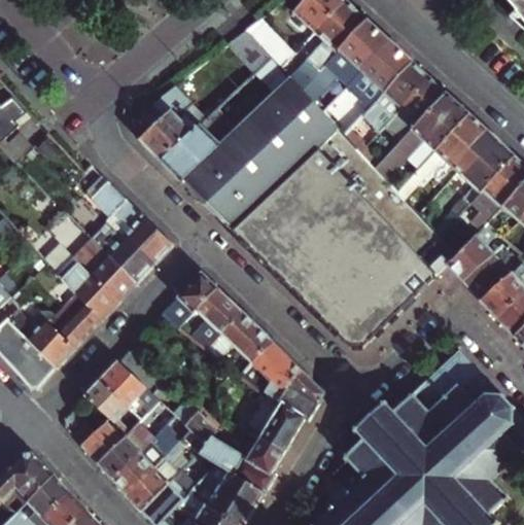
[(313,30),(341,0),(301,0),(292,9),(313,30)]
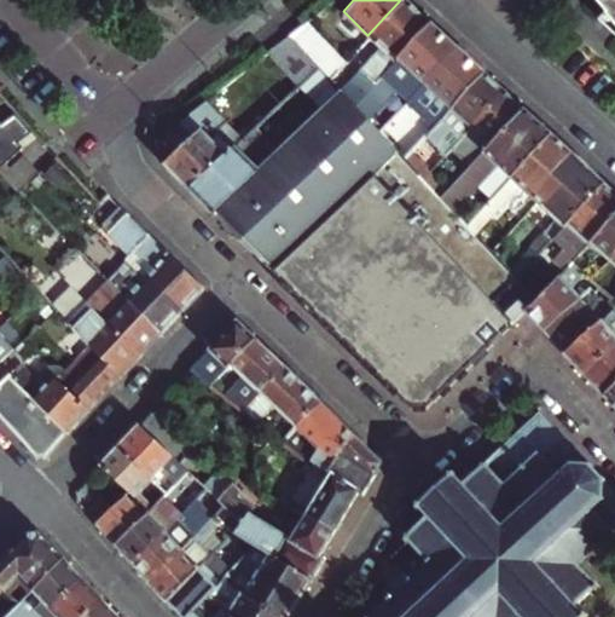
[(382,71),(429,21),(405,0),(400,0),(367,35),(379,46),(369,58),(382,71)]
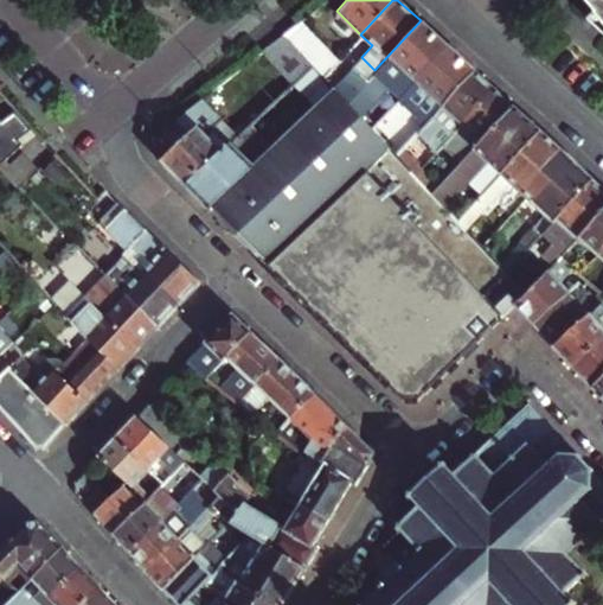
[(581,0),(602,29),(602,33),(601,37),(602,37),(602,0),(581,0)]
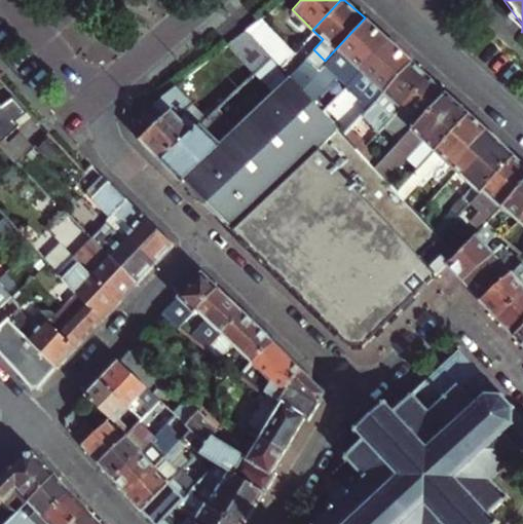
[(362,67),(387,39),(365,17),(325,61),(324,62),(341,78),(315,107),(321,111),(333,98),(362,67)]
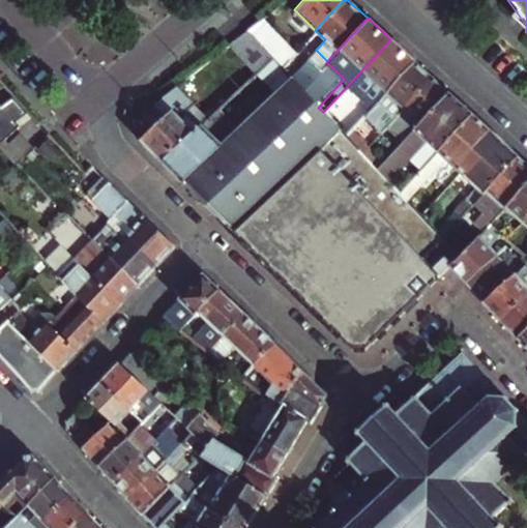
[(273,34),(259,19),(243,30),(261,48),(273,34)]
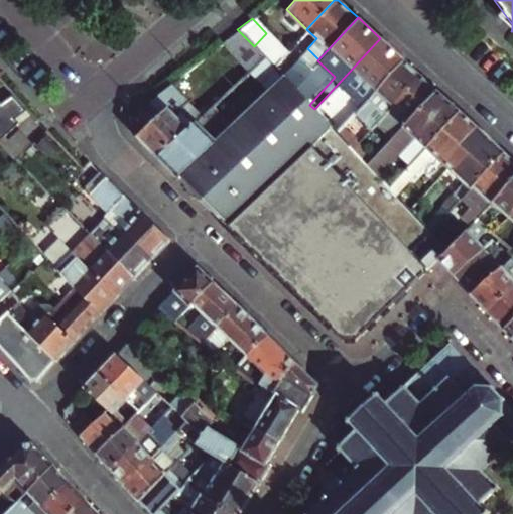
[(247,71),(263,55),(254,46),(237,29),(221,43),(247,71)]
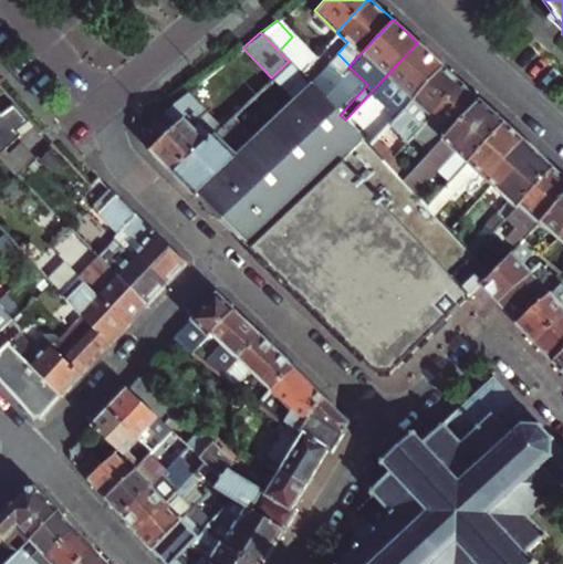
[(311,55),(292,37),(279,51),(289,61),(298,71),(311,55)]
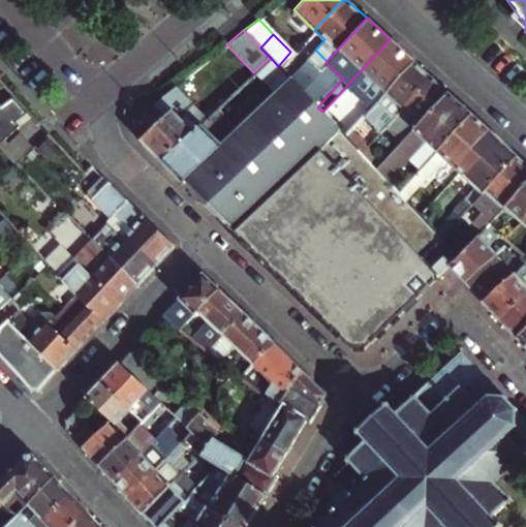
[(390,39),(364,67),(387,88),(412,60),(390,39)]
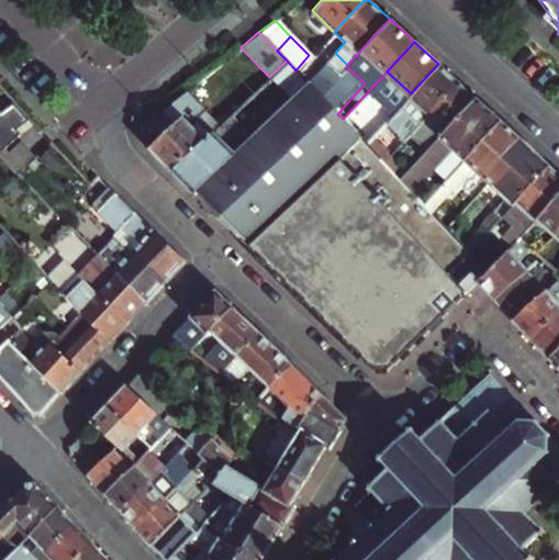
[(403,137),(410,130),(456,80),(438,64),(411,93),(386,121),(403,137)]
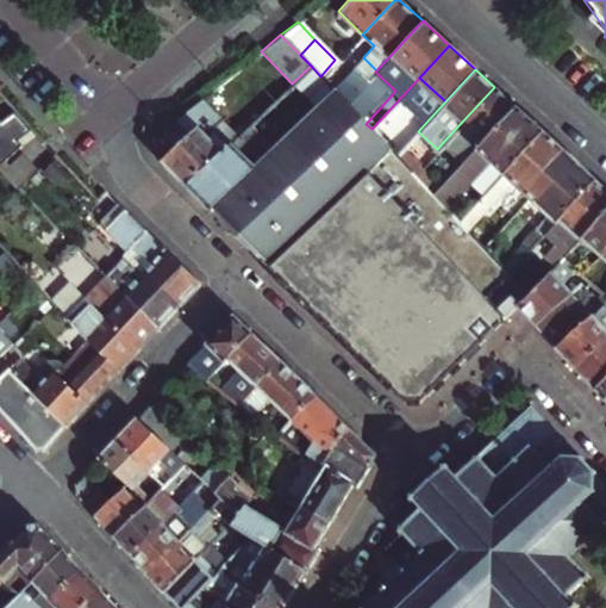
[(444,141),(463,159),(513,105),(494,87),(444,141)]
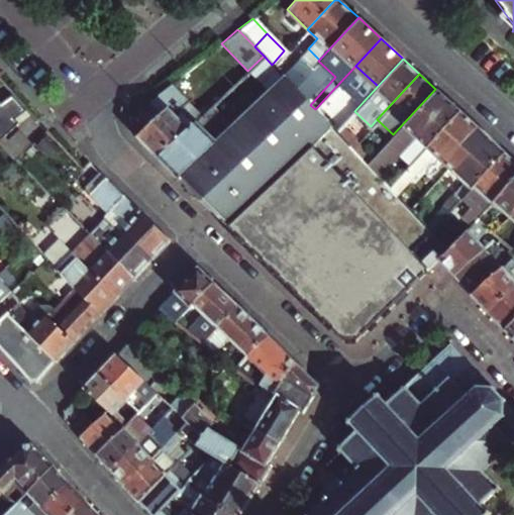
[(239,116),(214,139),(176,176),(341,338),(356,337),(428,269),(411,251),(432,232),(395,193),(387,186),(377,174),(375,173),(367,164),(350,146),(344,140),(336,131),(321,116),(317,111),(315,109),(310,105),(283,76),(239,116)]
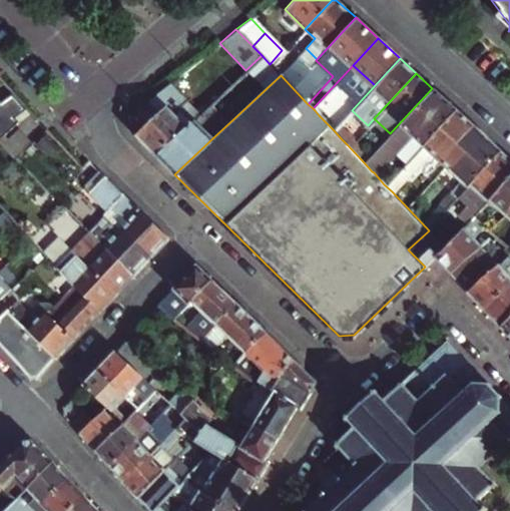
[(410,134),(422,145),(455,109),(432,88),(390,133),(369,156),(364,162),(372,171),(374,172),(410,134)]
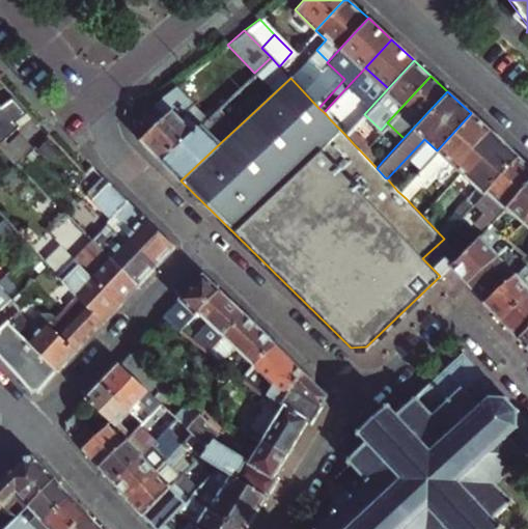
[(58,144),(12,94),(0,106),(0,108),(44,157),(58,144)]
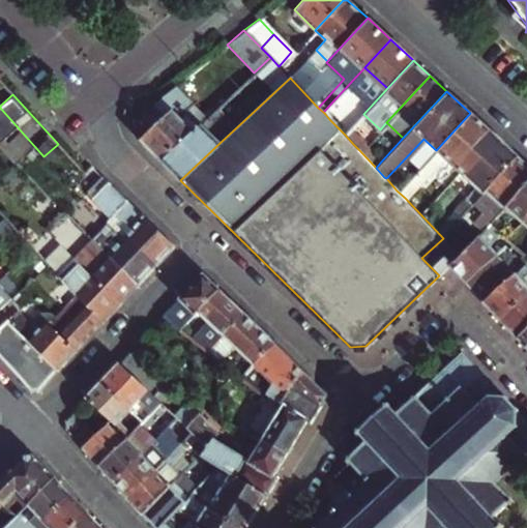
[(342,105),(335,98),(323,112),(325,114),(329,119),(342,105)]
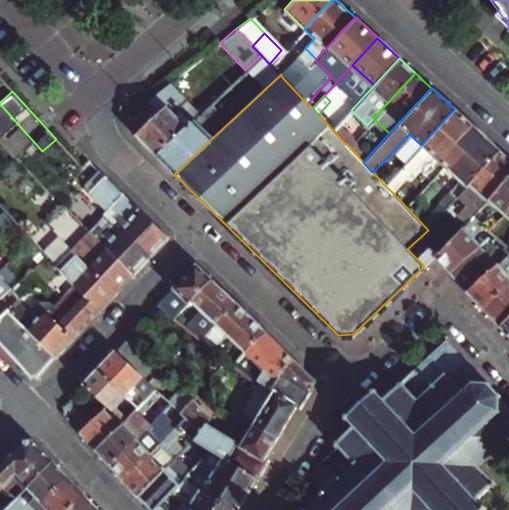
[(193,118),(212,138),(237,115),(217,96),(203,109),(193,118)]
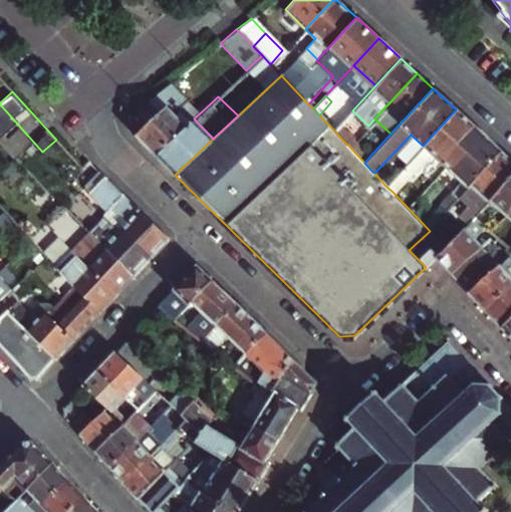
[(163,105),(134,134),(135,137),(155,156),(194,118),(204,109),(200,104),(195,109),(184,98),(170,112),(163,105)]
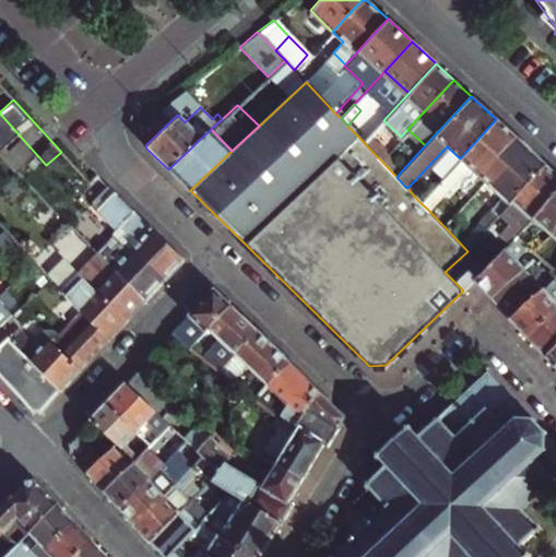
[(496,119),(460,158),(438,182),(418,201),(427,209),(468,165),(483,180),(519,141),(496,119)]
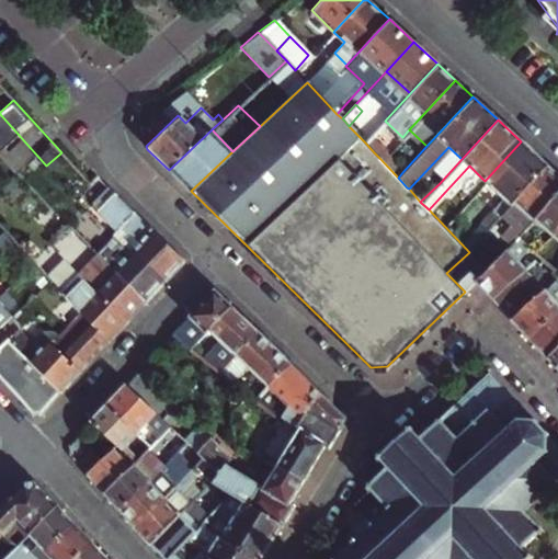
[(232,151),(212,129),(169,170),(191,191),(232,151)]
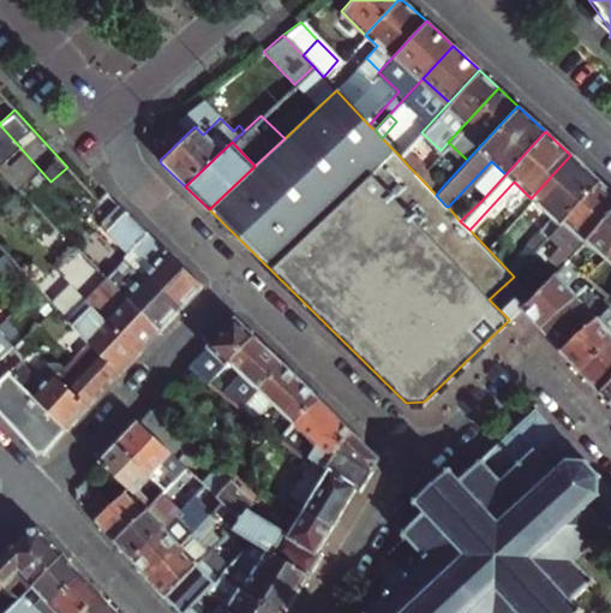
[(424,167),(407,149),(400,156),(409,167),(417,174),(424,167)]
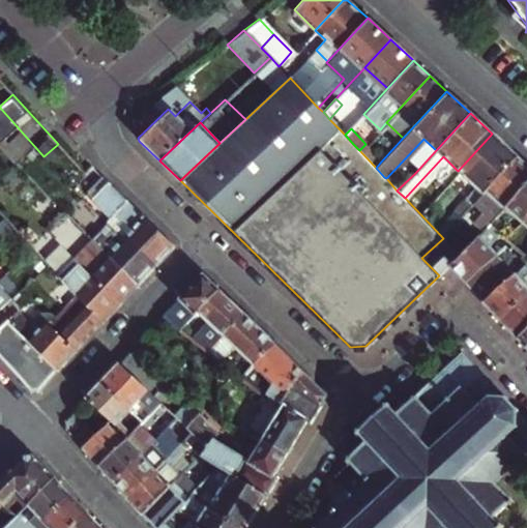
[(458,171),(481,193),(516,154),(492,134),(458,171)]
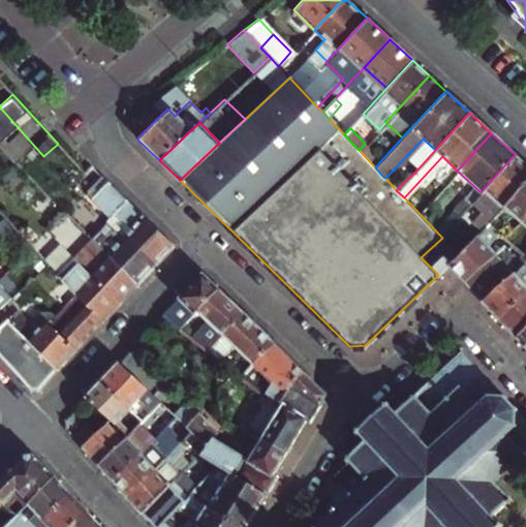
[(58,144),(43,156),(64,179),(79,165),(58,144)]
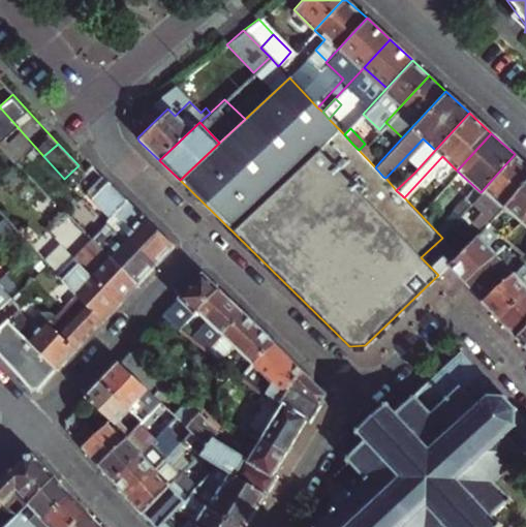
[(380,161),(365,144),(359,150),(375,167),(380,161)]
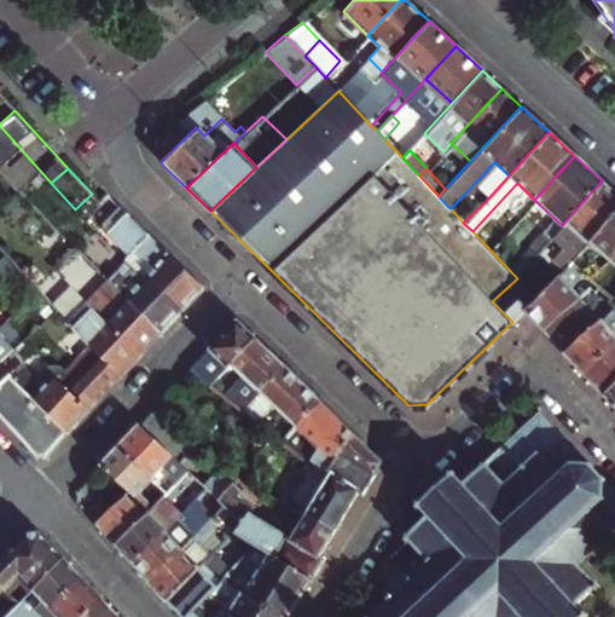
[(573,257),(587,241),(614,209),(614,192),(602,180),(562,225),(560,226),(570,237),(561,248),(572,259),(573,257)]
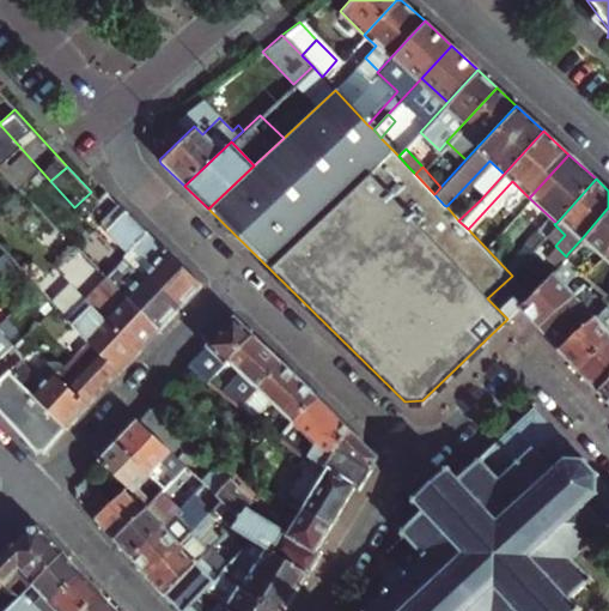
[(608,207),(582,239),(602,255),(608,247),(608,207)]
